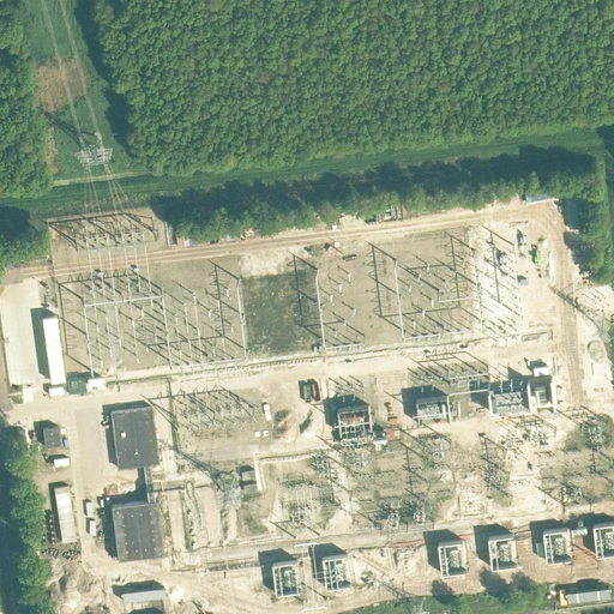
[(16,295),(1,296),(2,314),(17,314),(16,295)]
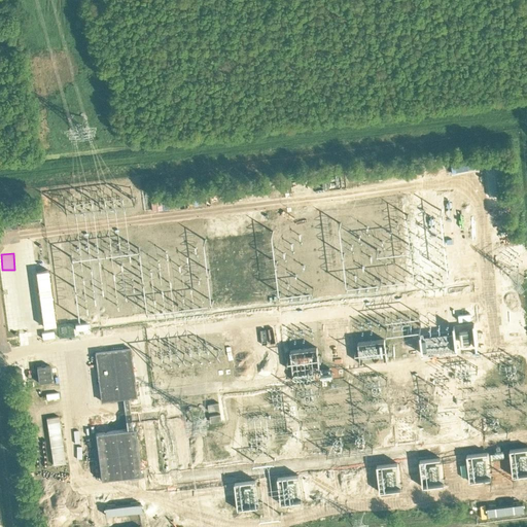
[(387,360),(384,340),(358,342),(360,363),(387,360)]
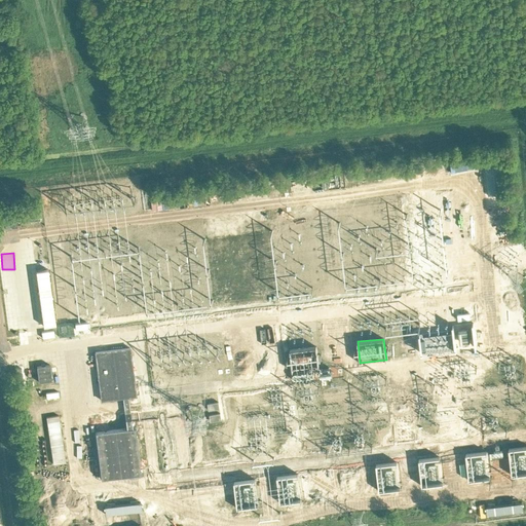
[(318,368),(316,346),(290,349),(292,371),(318,368)]
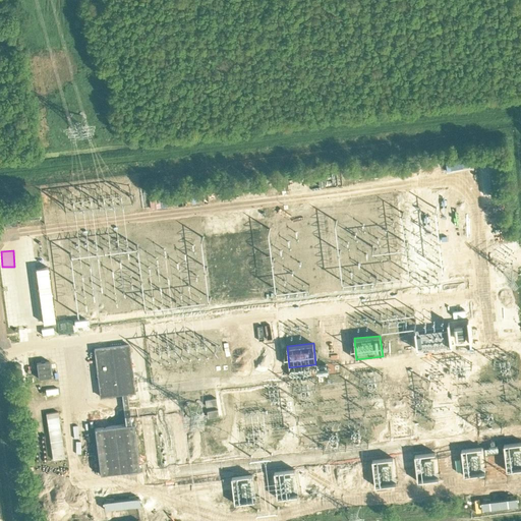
[(93,429),(99,477),(139,472),(133,424),(131,425),(127,393),(134,393),(129,344),(94,348),(99,397),(121,394),(125,425),(93,429)]
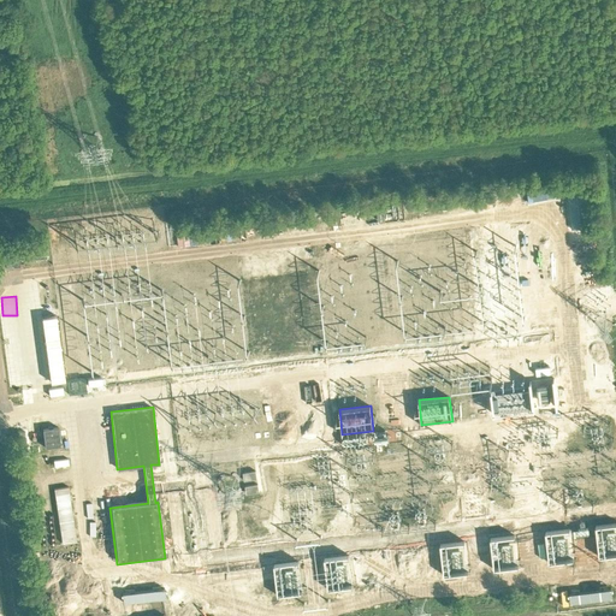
[(42,430),(45,446),(60,445),(58,427),(42,430)]
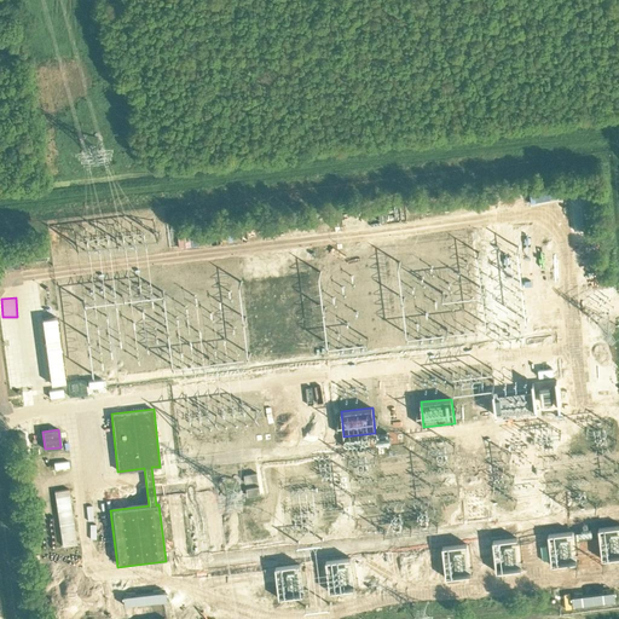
[(160,584),(126,589),(127,596),(161,593),(160,584)]
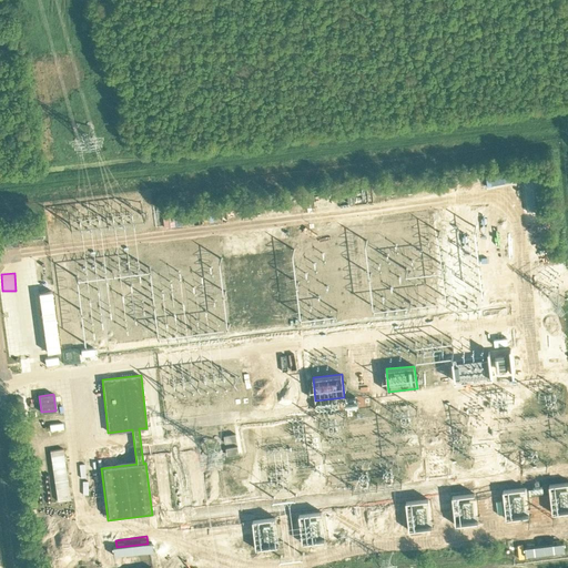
[(564,543),(525,547),(526,555),(565,550),(564,543)]
